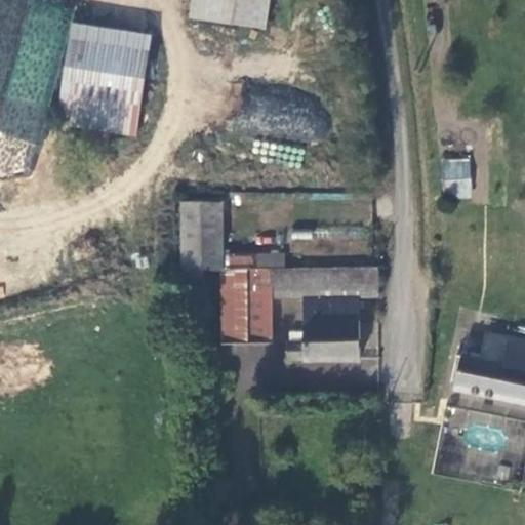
[(198,0),(198,13),(261,17),(263,0),(198,0)]
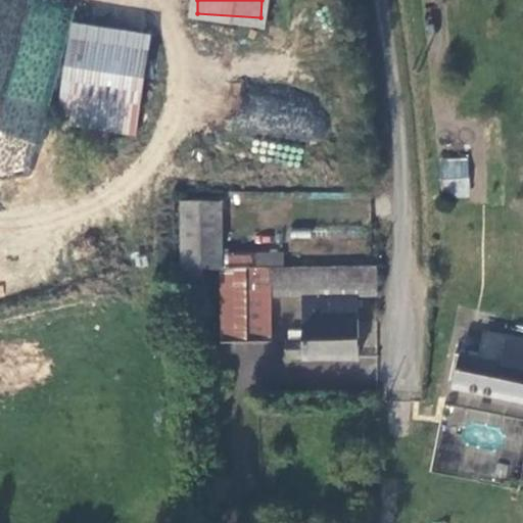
[(134,132),(149,50),(73,37),(58,117),(84,123),(108,128),(134,132)]
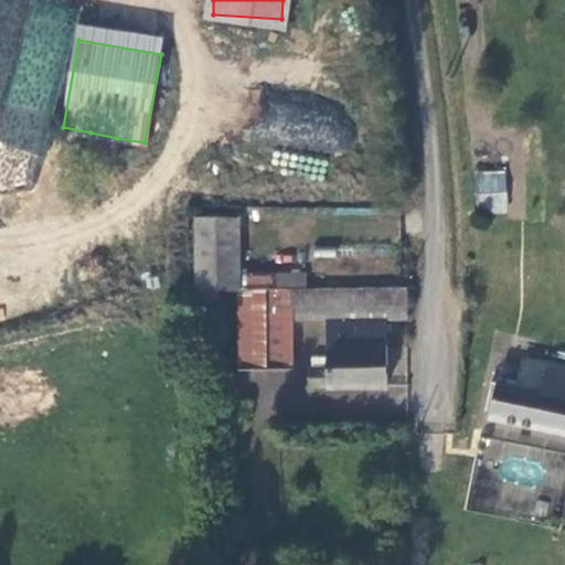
[(117,138),(91,132),(86,156),(113,160),(117,138)]
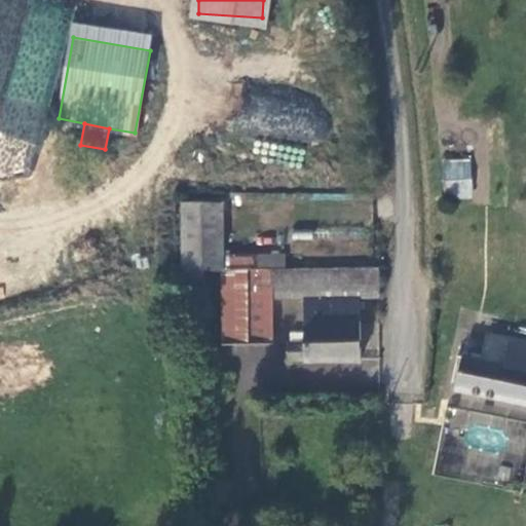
[(442,158),(443,197),(472,196),(471,157),(442,158)]
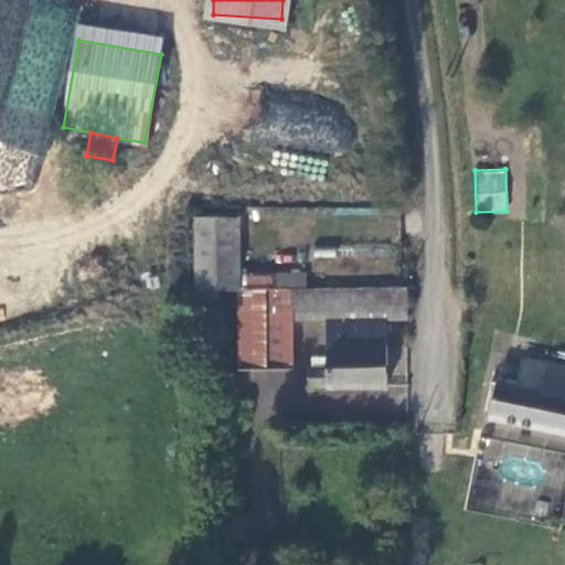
[(196,216),(195,287),(238,288),(240,273),(240,217),(196,216)]
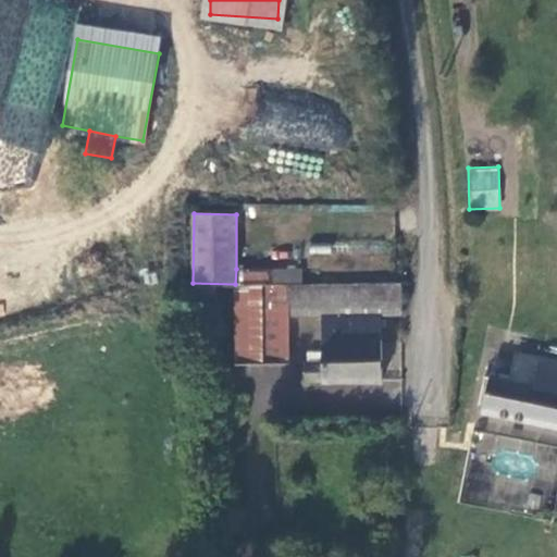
[(270,269),(236,269),(235,284),(270,284),(270,269)]
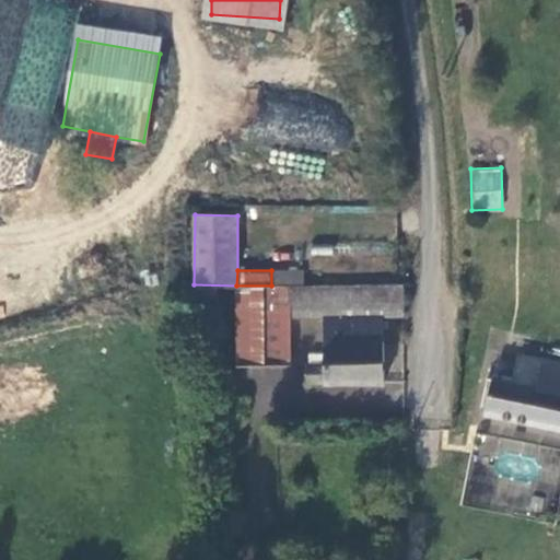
[(236,286),(235,366),(289,368),(289,319),(324,321),(323,368),(305,368),(305,385),(383,386),(383,321),(405,321),(405,288),(271,286),(236,286)]
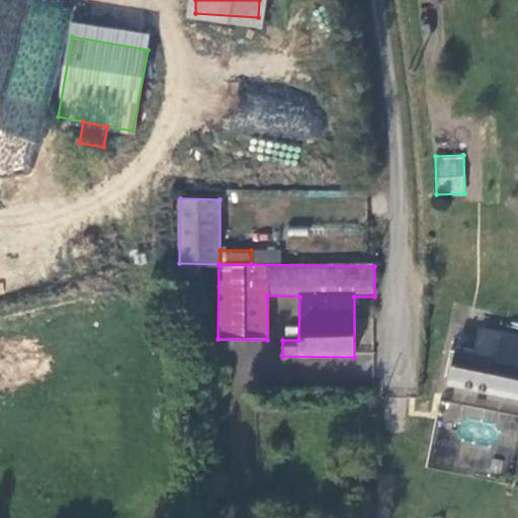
[(473,350),(455,347),(448,383),(517,396),(517,335),(478,328),(473,350)]
